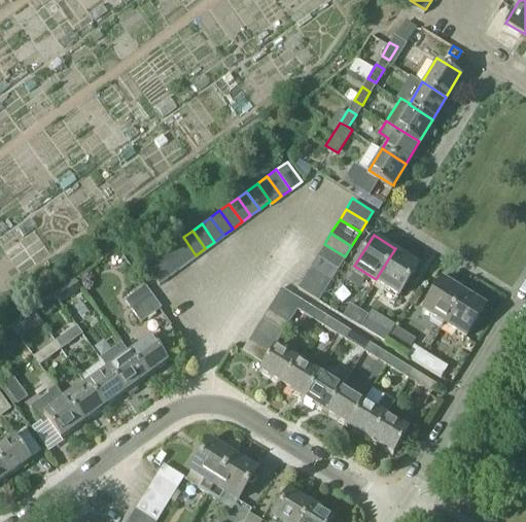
[(174,244),(187,262),(196,255),(183,237),(174,244)]
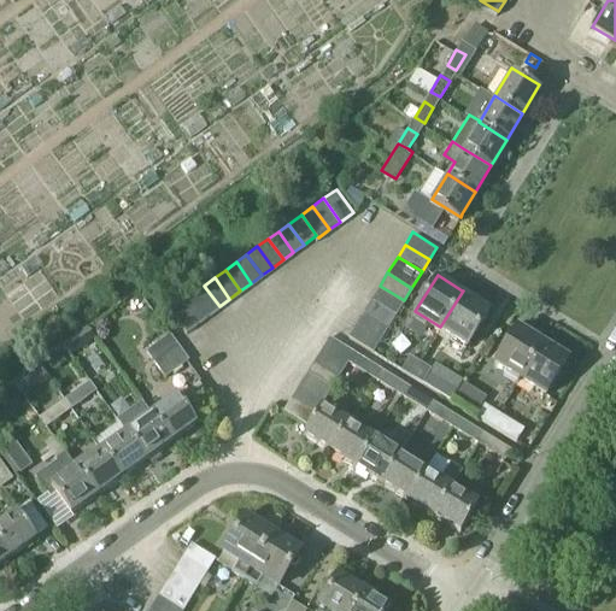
[(204,286),(193,293),(209,313),(220,306),(204,286)]
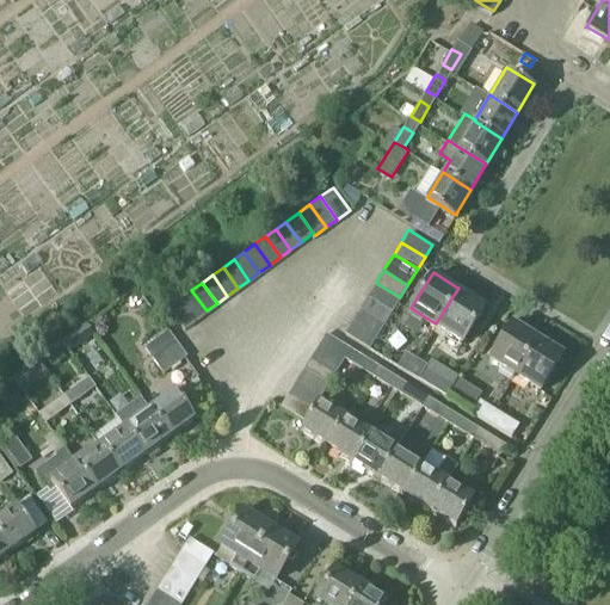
[(368,295),(392,309),(400,297),(376,283),(368,295)]
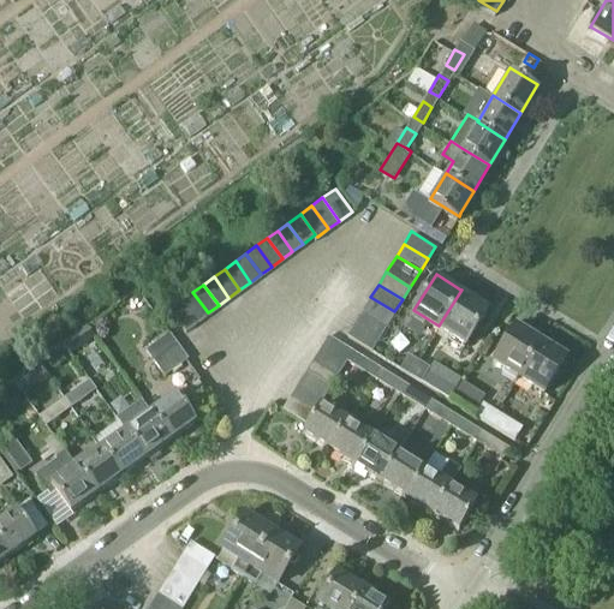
[(462,290),(439,326),(465,342),(488,306),(462,290)]
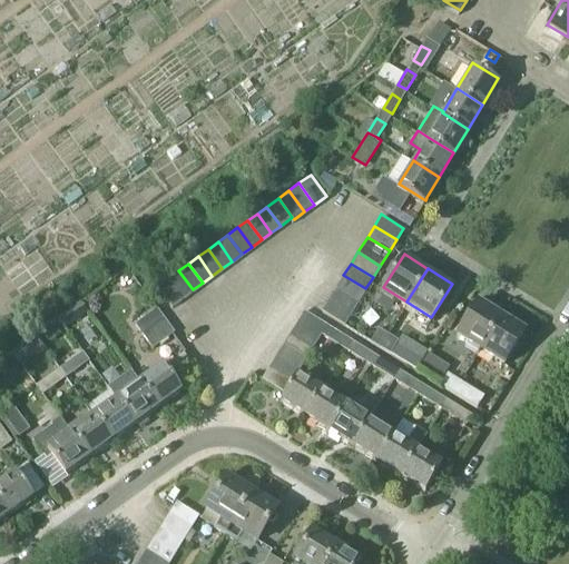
[(193,289),(178,270),(168,278),(183,297),(193,289)]
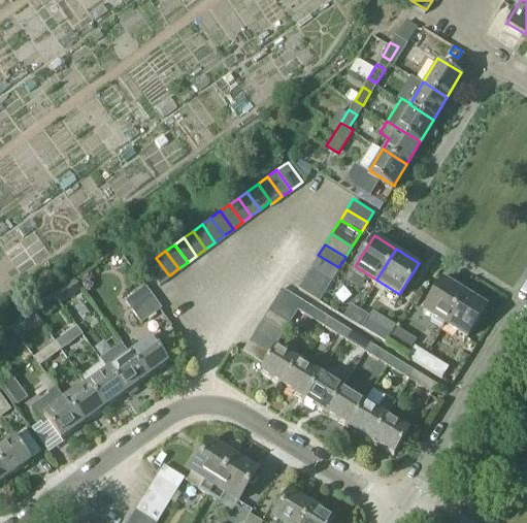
[(318,255),(311,265),(332,278),(338,267),(318,255)]
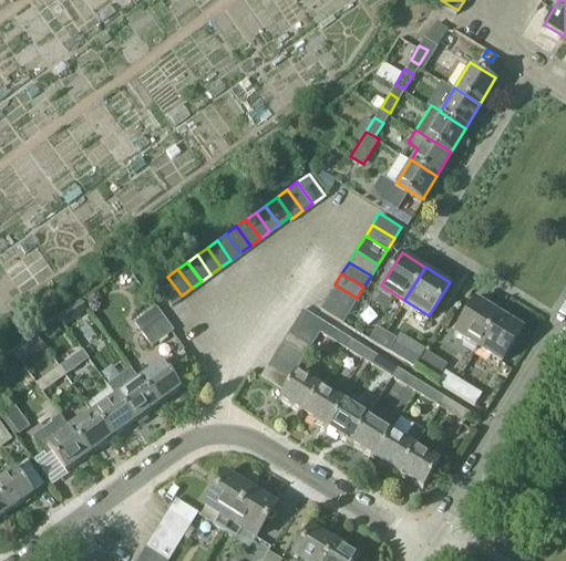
[(182,295),(167,277),(158,283),(173,302),(182,295)]
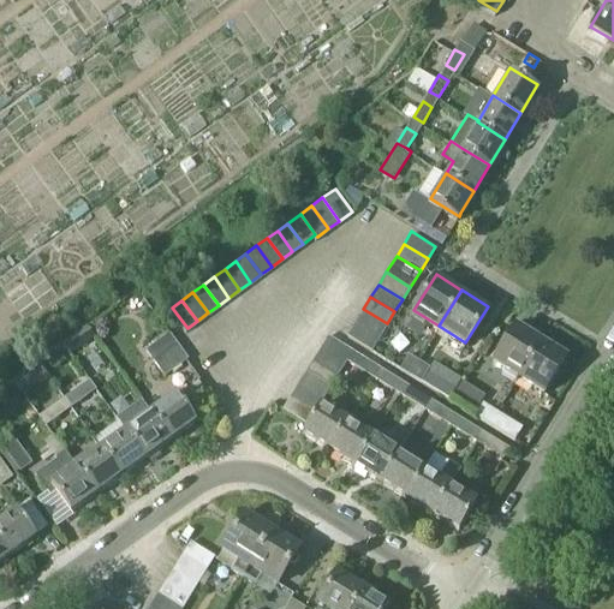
[(387,323),(363,309),(356,321),(380,335),(387,323)]
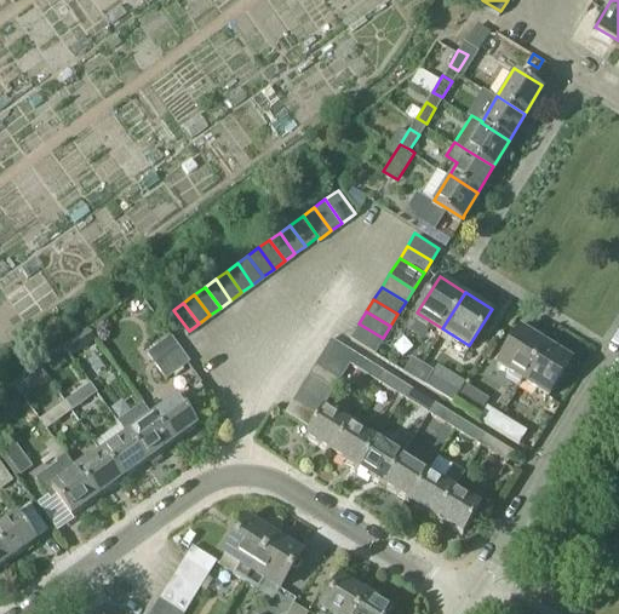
[(383,338),(359,323),(351,336),(376,350),(383,338)]
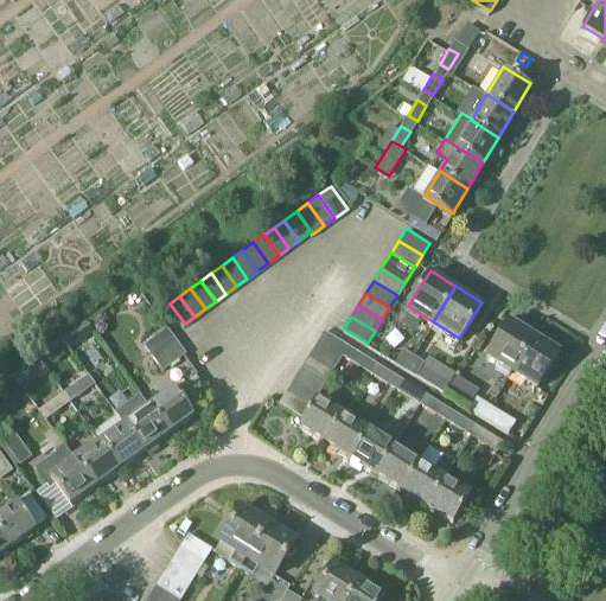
[(62,336),(70,346),(95,328),(87,318),(62,336)]
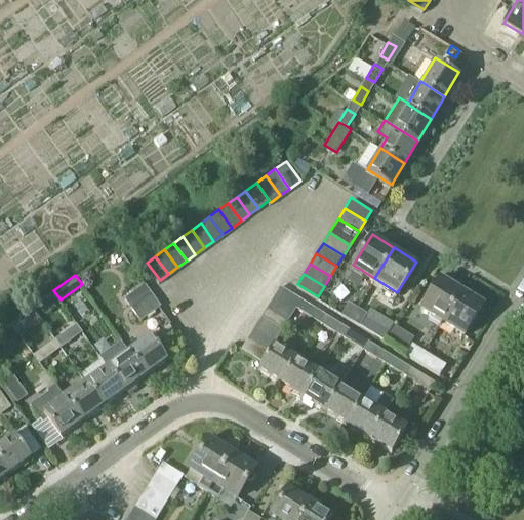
[(443,319),(461,290),(439,276),(421,306),(443,319)]
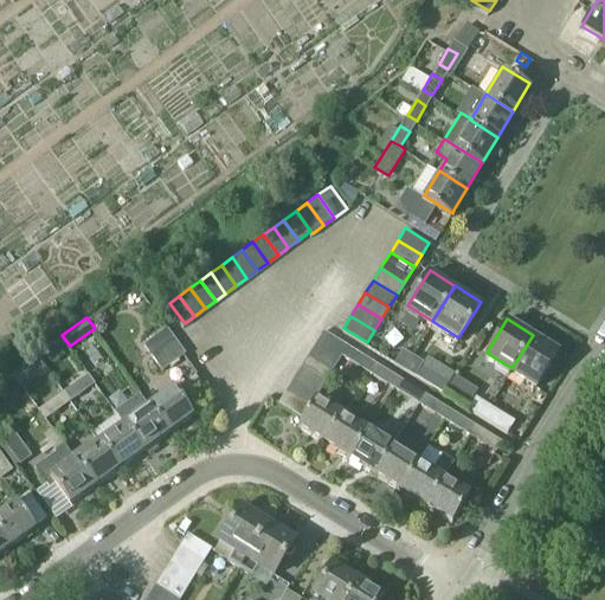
[(163,367),(186,350),(168,324),(145,341),(163,367)]
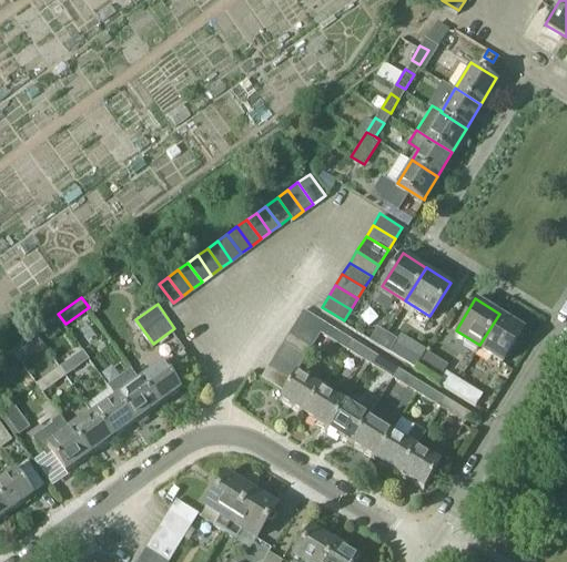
[(320,333),(322,330),(327,322),(304,307),(297,318),(320,333)]
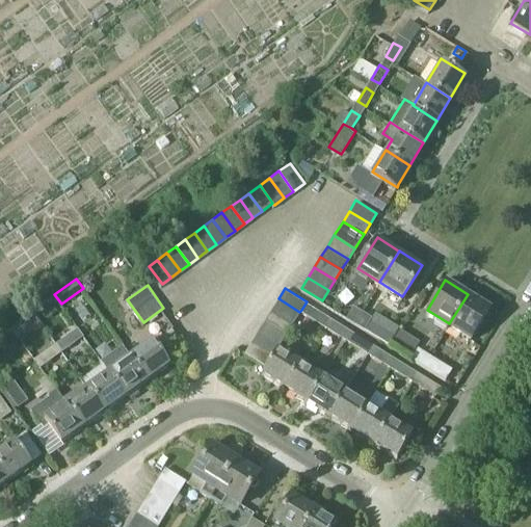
[(489,308),(468,294),(449,323),(471,337),(489,308)]
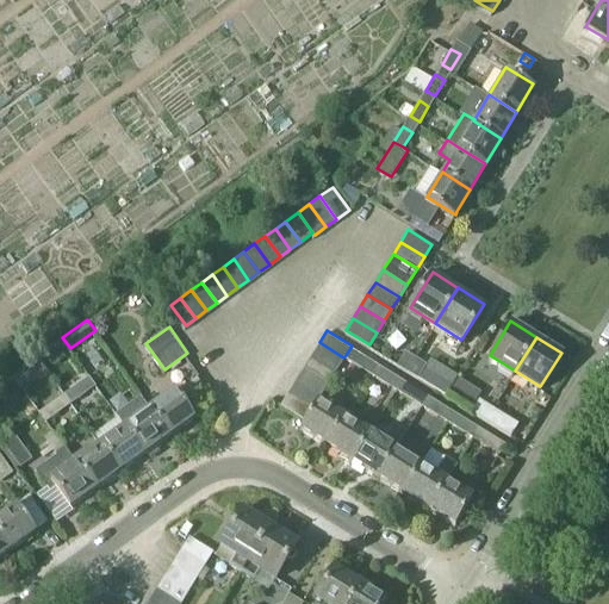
[(312,354),(336,369),(343,357),(319,342),(312,354)]
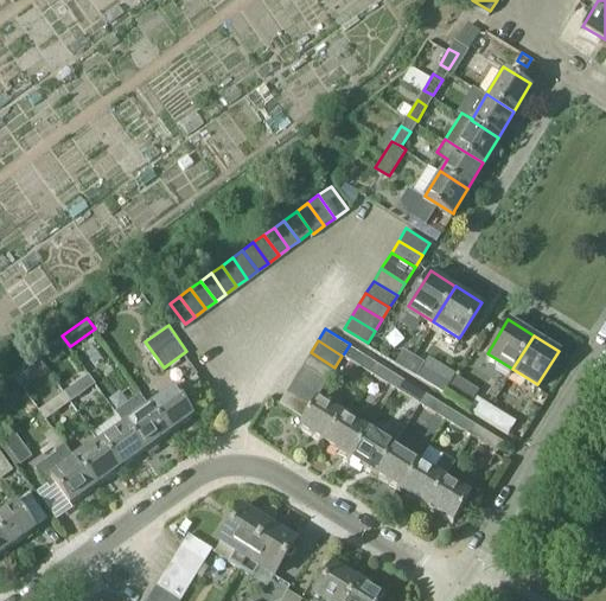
[(52,358),(63,350),(57,341),(46,350),(52,358)]
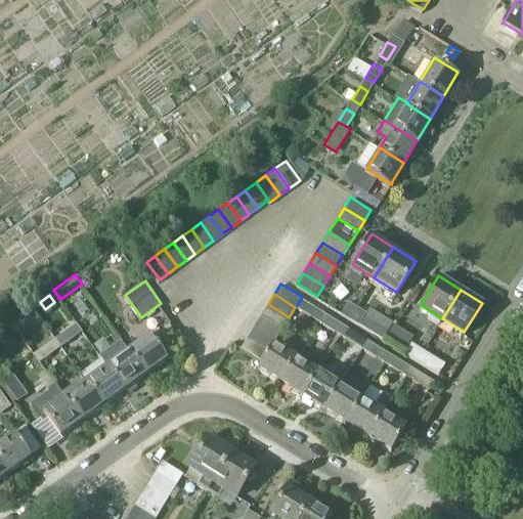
[(302,297),(297,305),(317,318),(322,309),(302,297)]
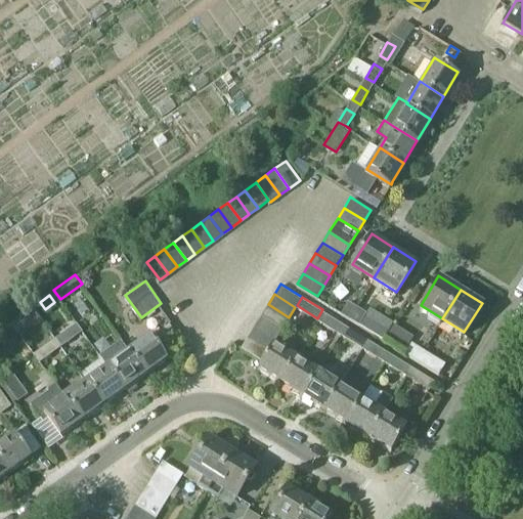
[(349,316),(356,304),(348,299),(341,311),(349,316)]
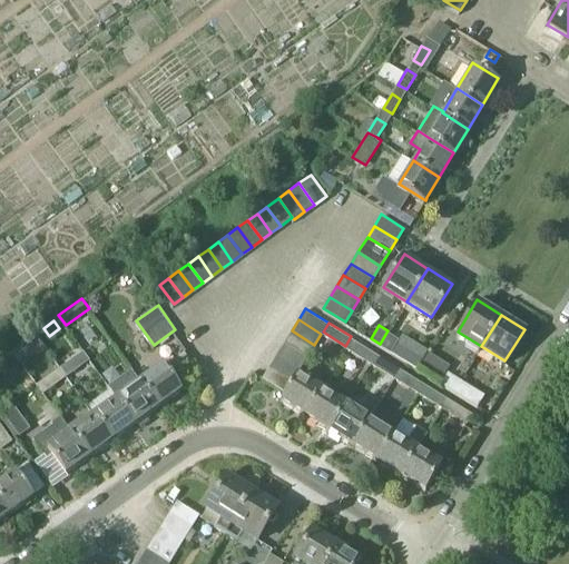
[(284,343),(307,356),(314,345),(292,330),(284,343)]
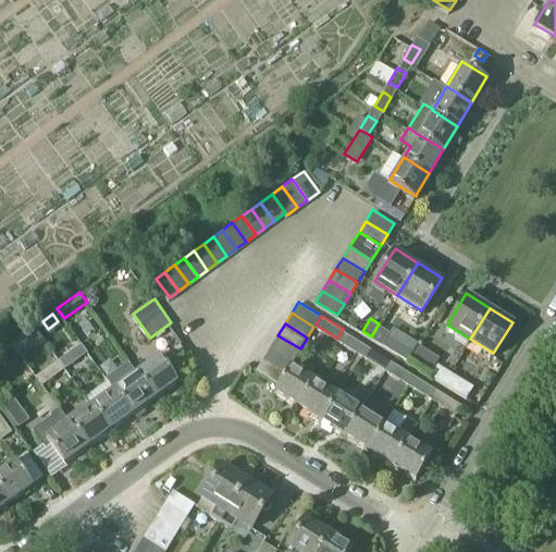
[(379,323),(371,336),(380,341),(387,329),(379,323)]
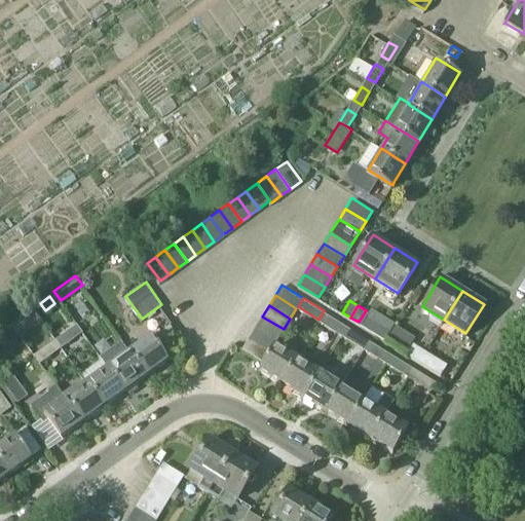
[(324,310),(319,320),(340,333),(346,324),(324,310)]
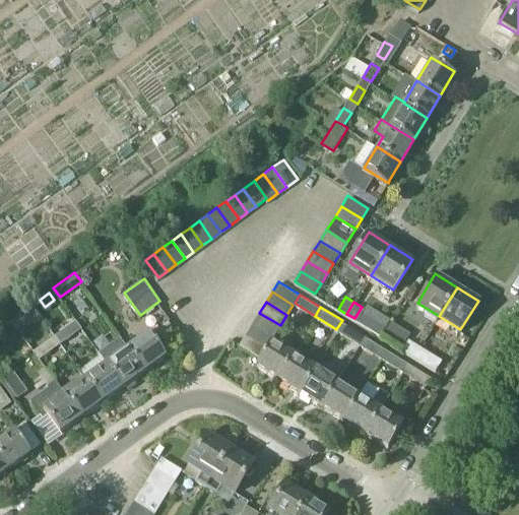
[(253,323),(273,335),(280,325),(259,313),(253,323)]
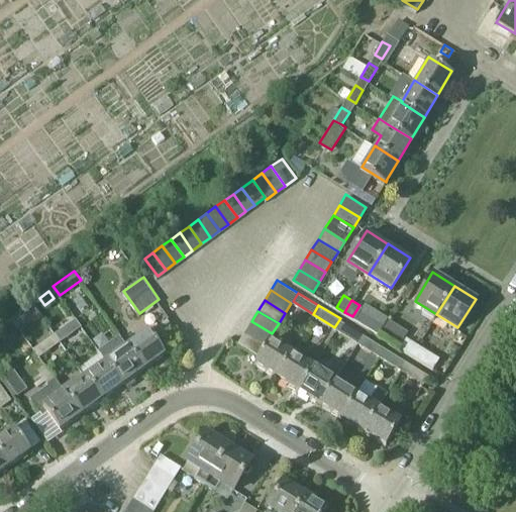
[(357,341),(363,332),(340,318),(334,327),(357,341)]
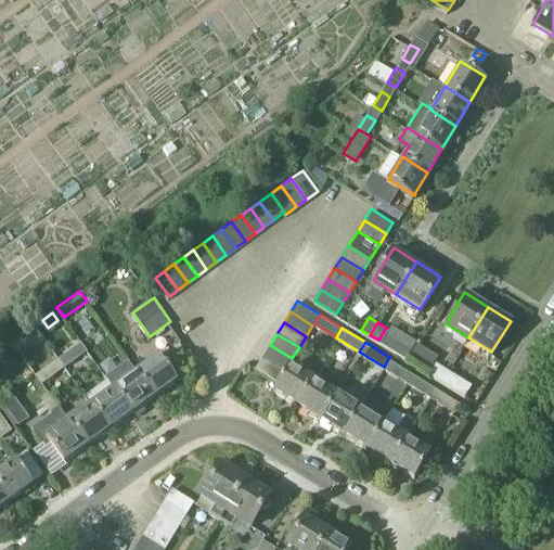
[(292,358),(270,345),(263,356),(285,369),(290,362),(292,358)]
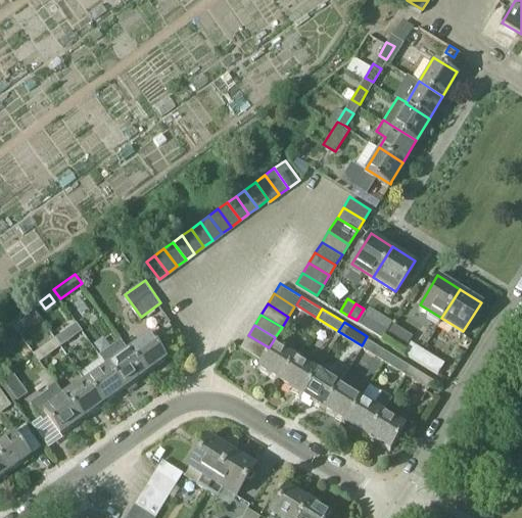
[(68,327),(55,336),(61,343),(74,334),(68,327)]
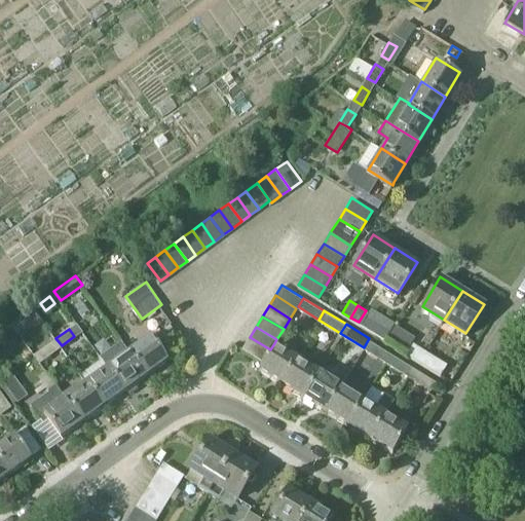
[(151,334),(129,350),(128,350),(145,374),(167,358),(151,334)]
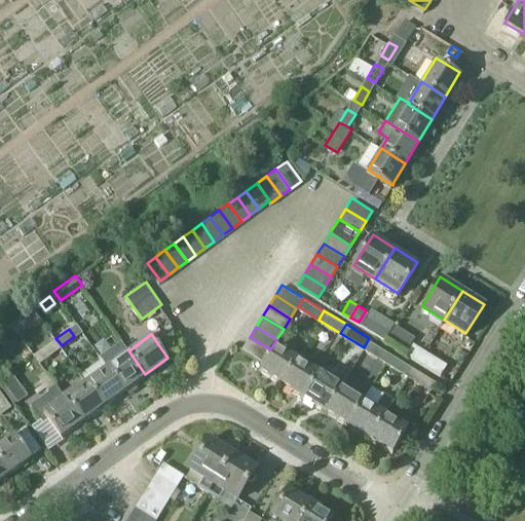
[(270,349),(250,337),(242,347),(264,361),(270,349)]
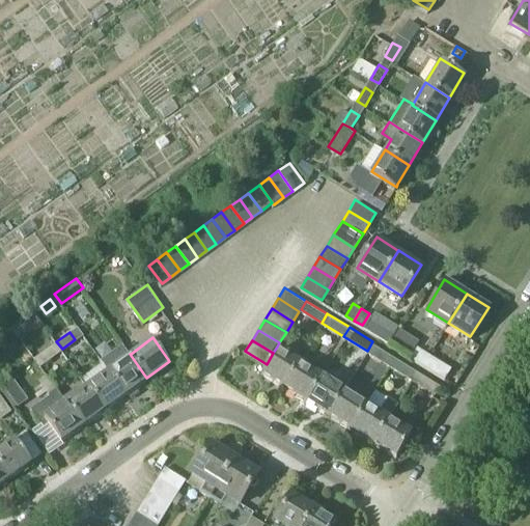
[(389,364),(395,355),(372,341),(367,351),(389,364)]
